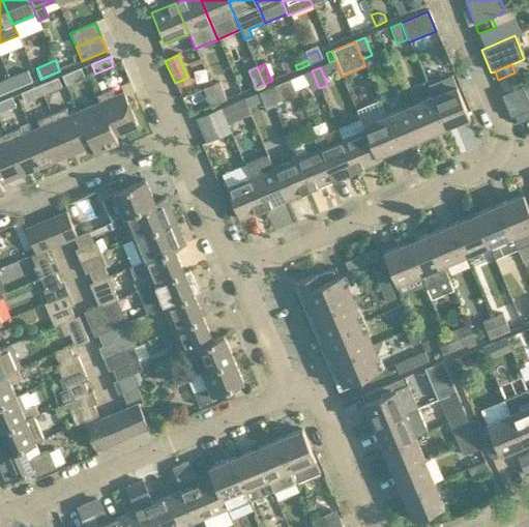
[(80,69),(62,78),(65,86),(81,80),(84,79),(80,69)]
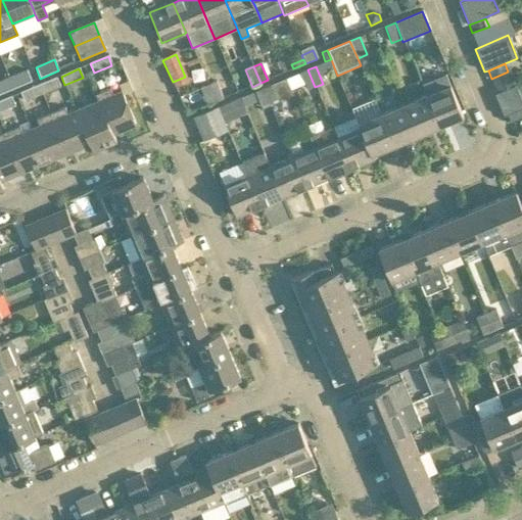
[(307,69),(299,73),(306,90),(315,87),(307,69)]
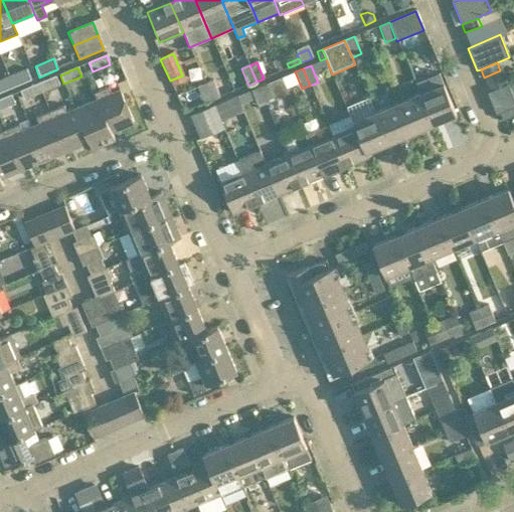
[(26,69),(8,77),(13,89),(31,80),(26,69)]
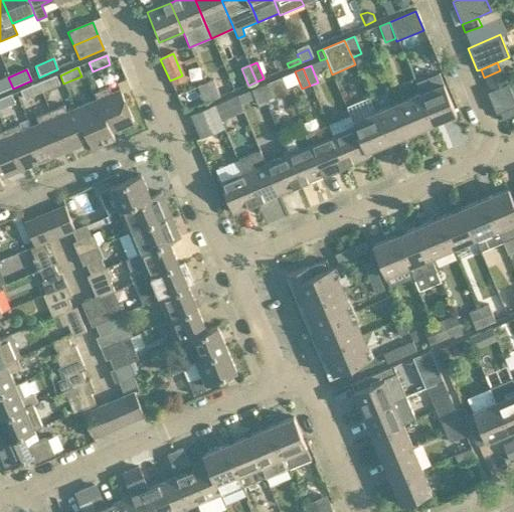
[(438,73),(414,83),(419,95),(433,125),(455,115),(443,86),(438,73)]
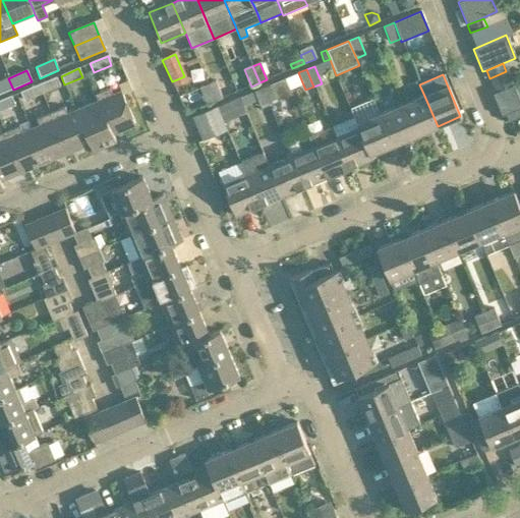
[(56,77),(38,85),(42,95),(55,89),(60,87),(56,77)]
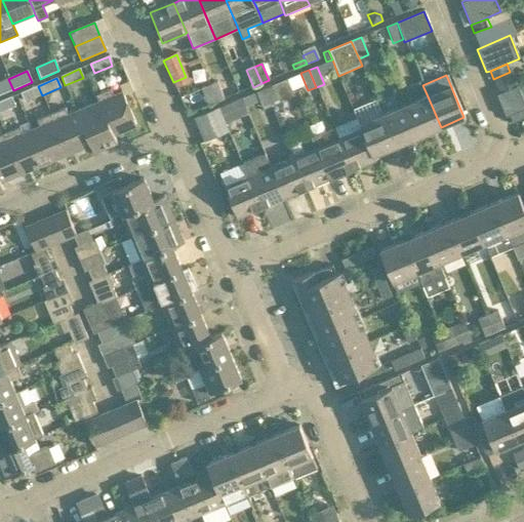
[(8,79),(0,82),(0,95),(13,90),(8,79)]
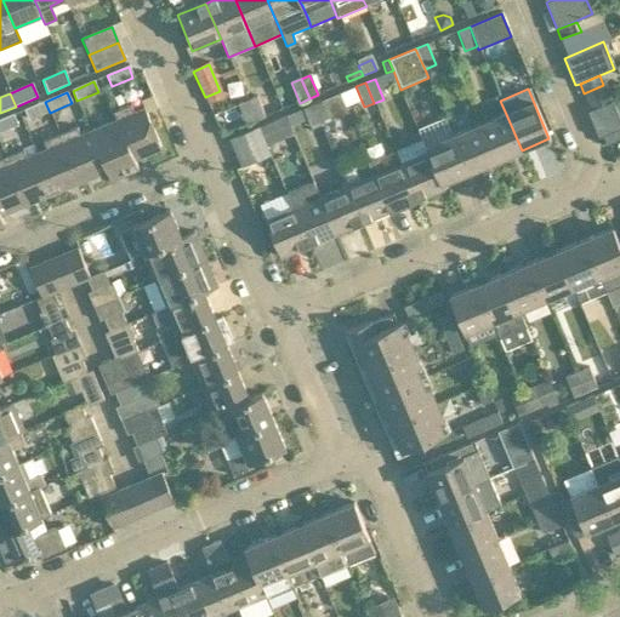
[(339,93),(322,101),(326,114),(345,107),(339,93)]
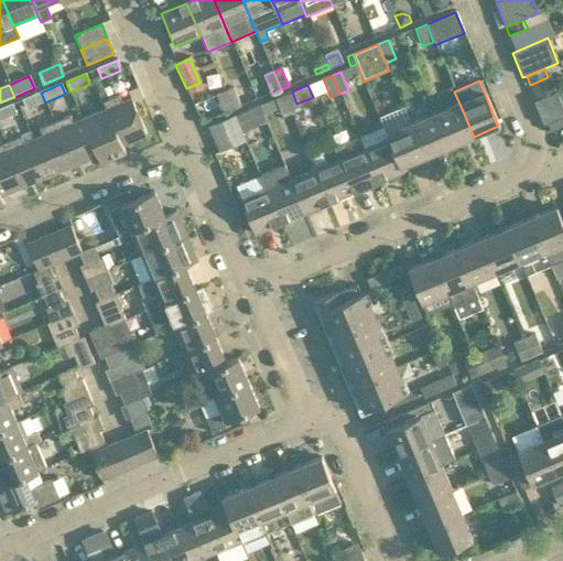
[(233,110),(240,107),(233,89),(225,93),(233,110)]
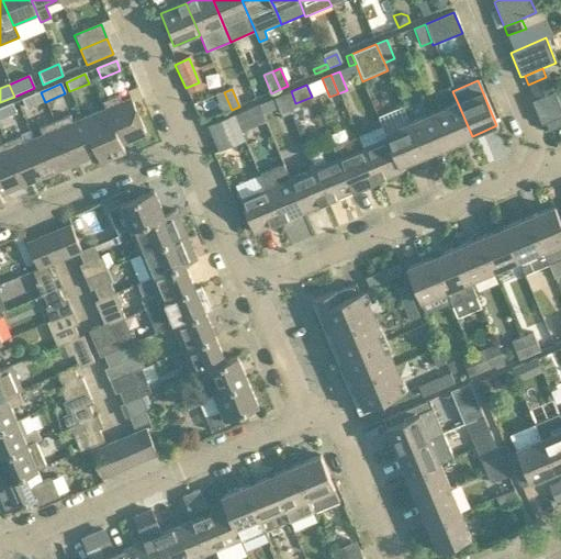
[(291,91),(282,96),(290,114),(299,110),(295,103),(291,91)]
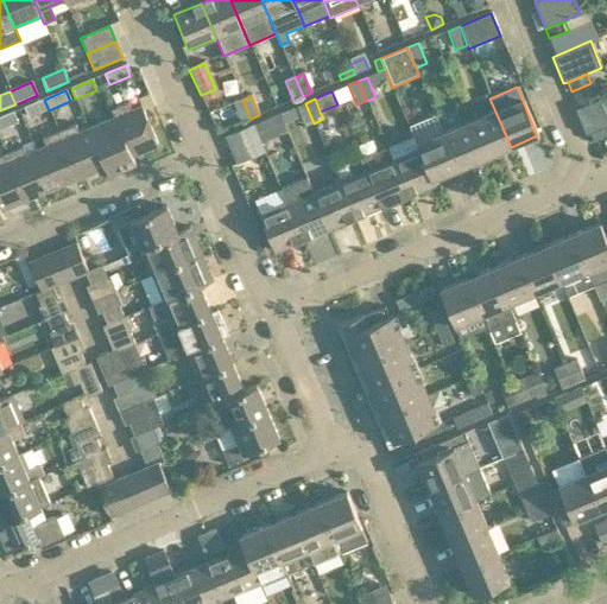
[(44,100),(24,108),(27,119),(49,110),(44,100)]
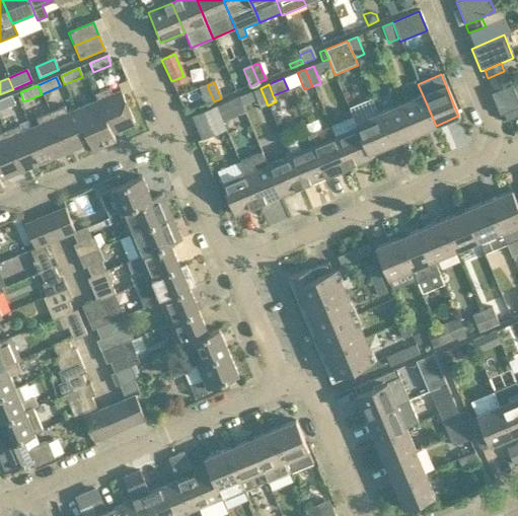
[(199,88),(205,105),(214,101),(207,85),(199,88)]
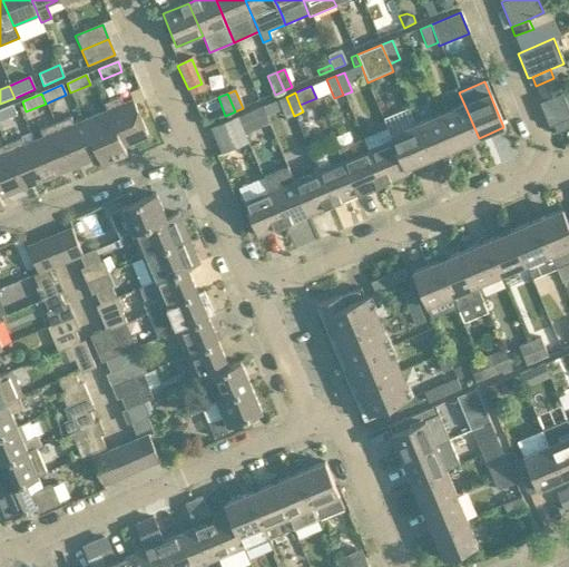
[(104,104),(107,111),(125,156),(126,155),(123,148),(147,137),(131,100),(123,105),(119,97),(104,104)]
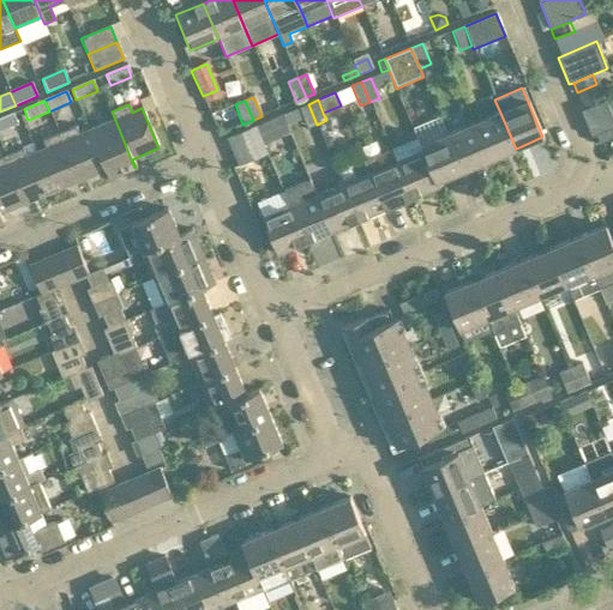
[(308,104),(299,108),(307,128),(317,125),(308,104)]
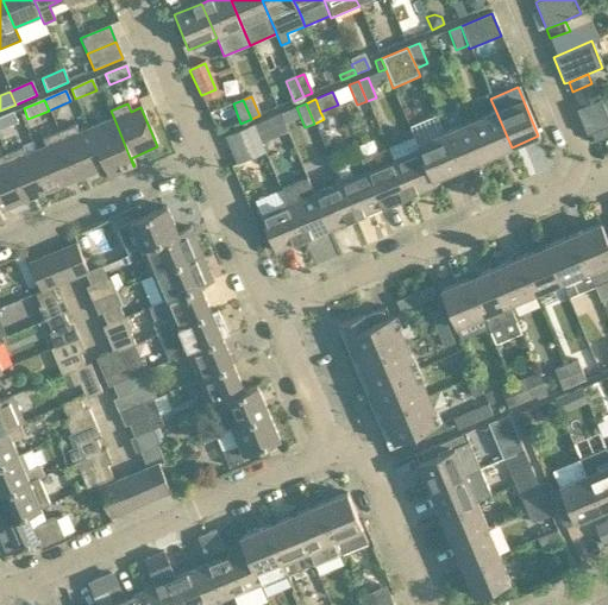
[(496,112),(470,123),(484,158),(512,147),(496,112)]
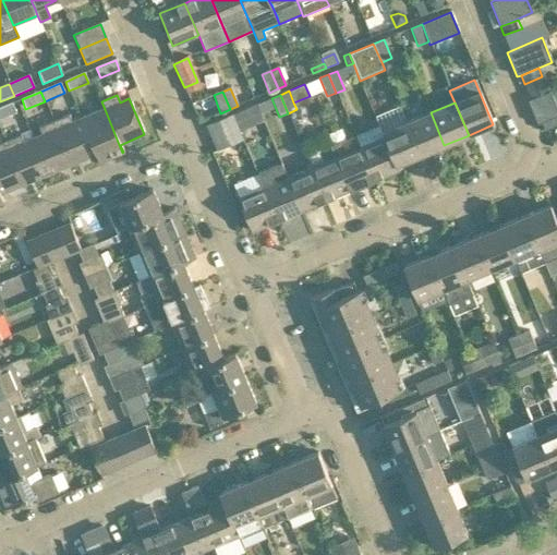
[(12,104),(0,108),(0,120),(15,113),(12,104)]
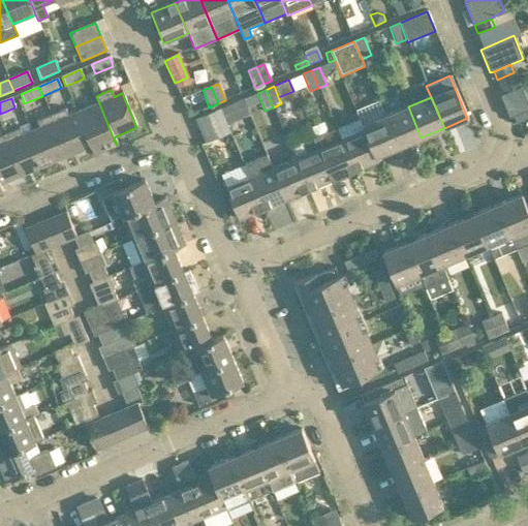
[(527,110),(527,105),(527,102),(509,110),(513,117),(527,110)]
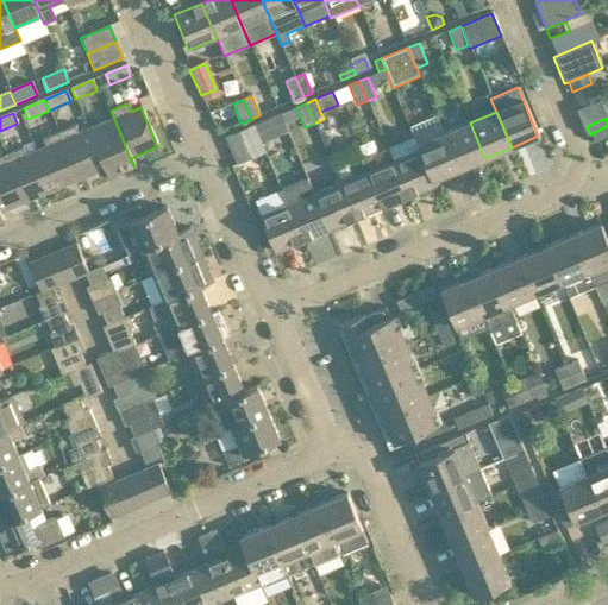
[(114,119),(88,130),(107,177),(133,166),(114,119)]
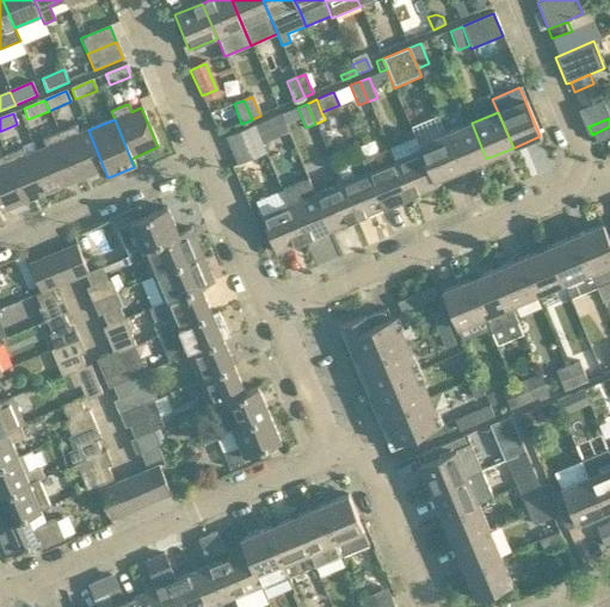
[(472,123),(445,135),(460,169),(486,159),(472,123)]
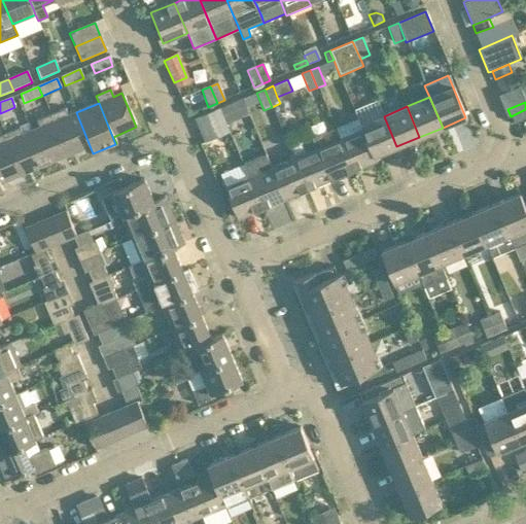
[(65,109),(50,115),(67,156),(90,147),(93,153),(76,112),(68,115),(65,109)]
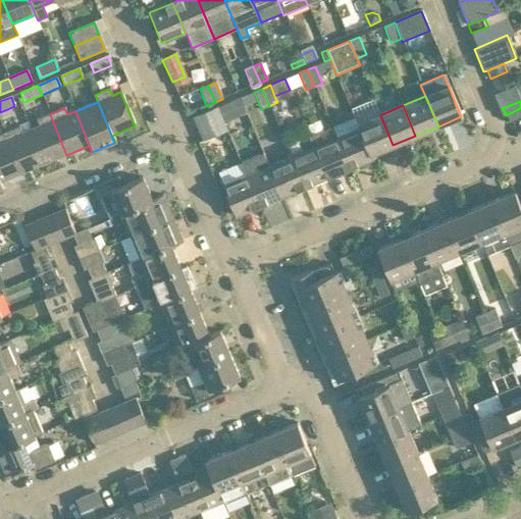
[(193,118),(197,130),(221,119),(217,108),(193,118)]
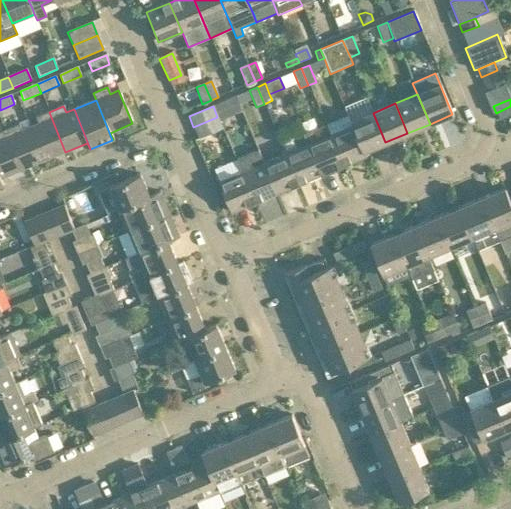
[(499,121),(510,116),(510,106),(496,113),(499,121)]
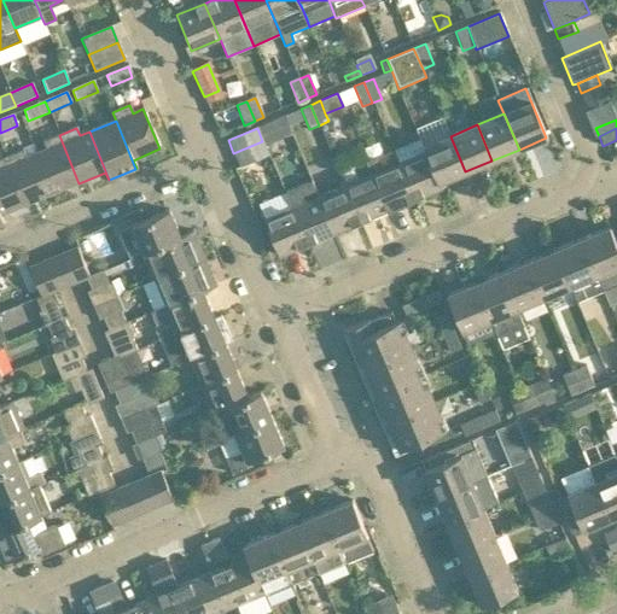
[(46,150),(35,153),(52,194),(79,183),(59,135),(42,141),(46,150)]
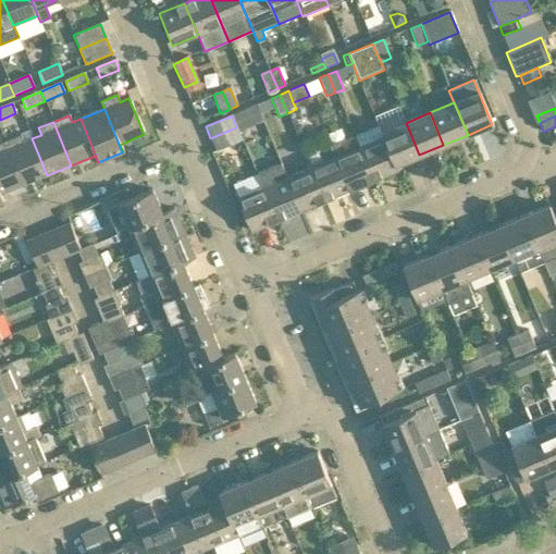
[(406,123),(381,133),(395,165),(419,155),(406,123)]
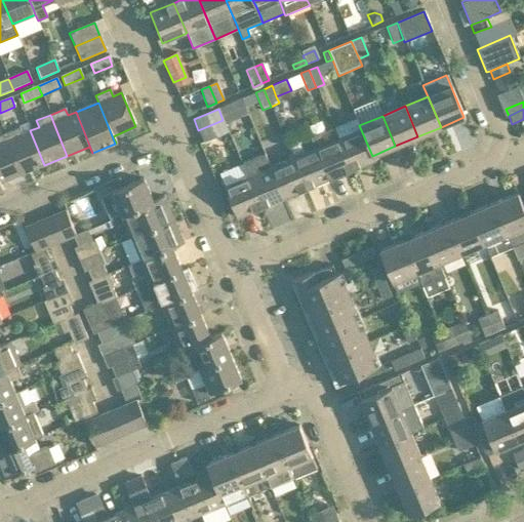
[(203,143),(228,132),(223,120),(198,130),(203,143)]
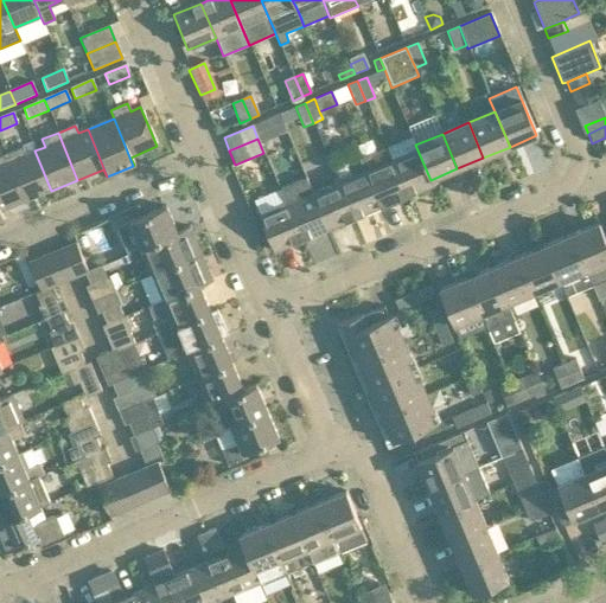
[(416,151),(391,161),(406,197),(433,186),(431,180),(415,145),(414,146),(416,151)]
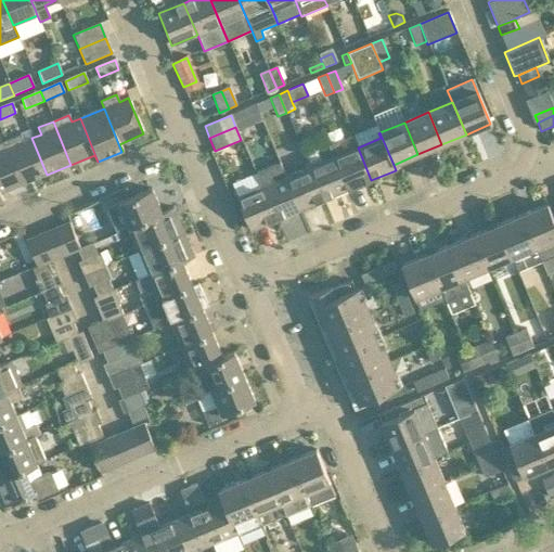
[(20,135),(5,141),(23,184),(47,175),(31,138),(23,142),(20,135)]
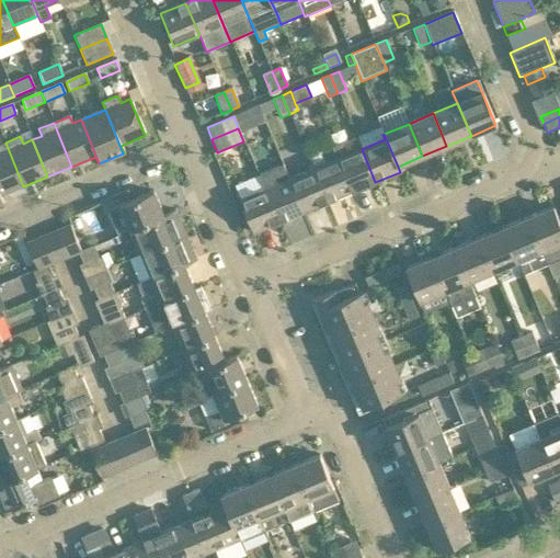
[(356,137),(332,147),(338,159),(351,192),(375,182),(362,149),(356,137)]
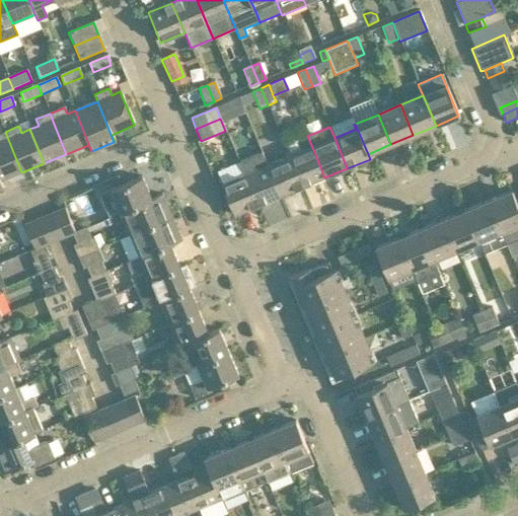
[(0,183),(2,189),(0,181),(21,172),(5,132),(0,134),(0,183)]
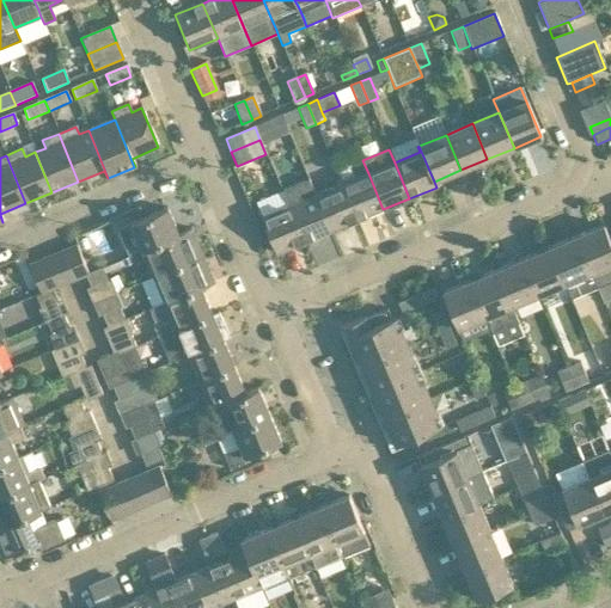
[(368,173),(342,185),(356,221),(383,209),(368,173)]
